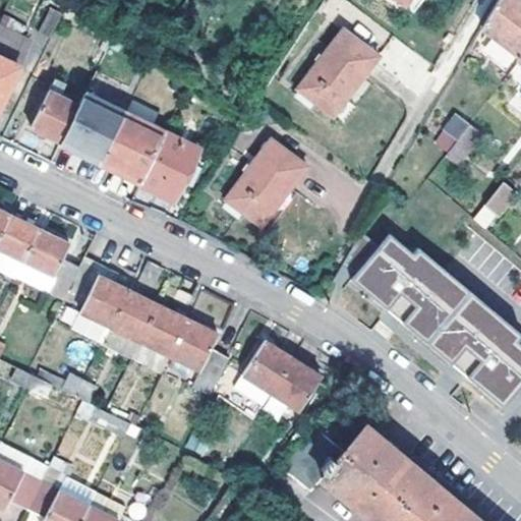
[(411,0),(394,0),(405,8),(411,0)]
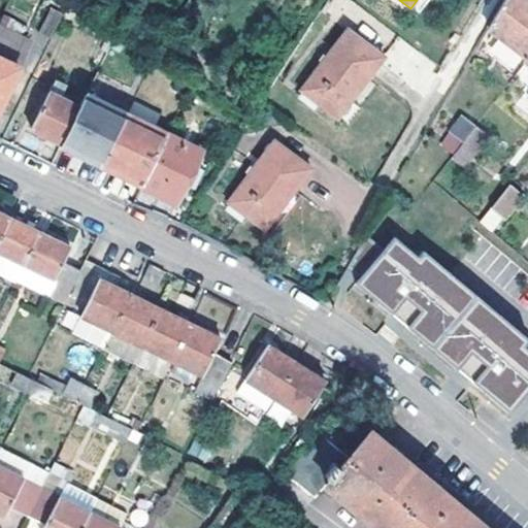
[(504,0),(487,31),(527,56),(527,3),(524,0),(504,0)]
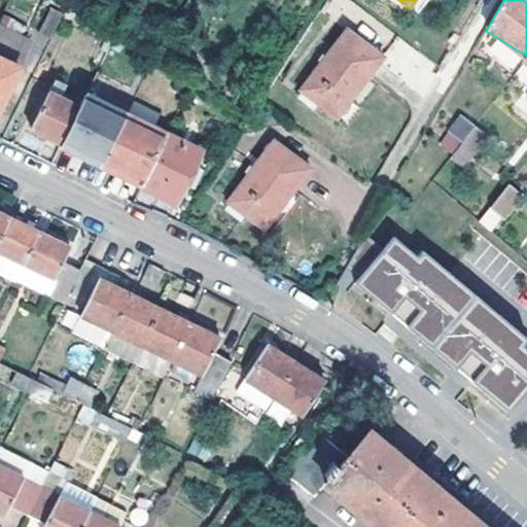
[(51,38),(62,19),(49,12),(39,33),(51,38)]
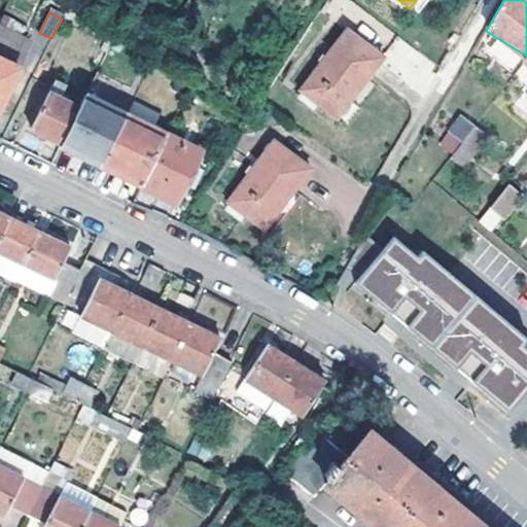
[(16,23),(2,15),(0,19),(0,28),(11,34),(16,23)]
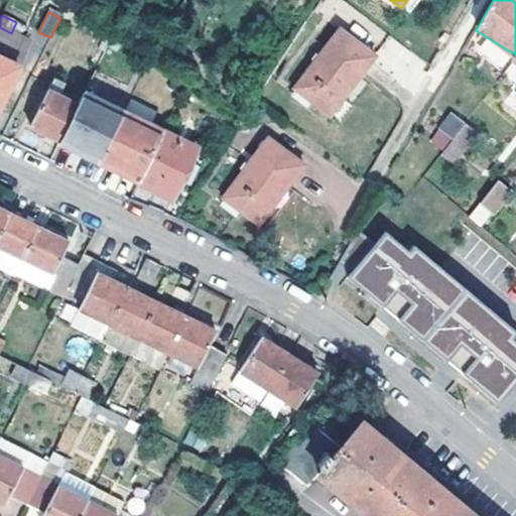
[(0,57),(18,67),(30,42),(11,33),(0,27),(0,57)]
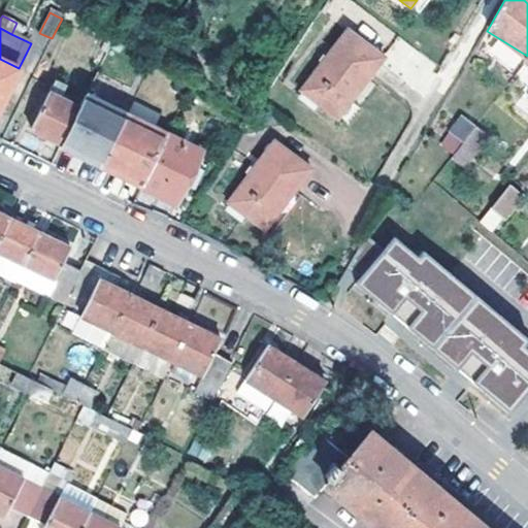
[(384,59),(349,32),(302,92),(337,120),(384,59)]
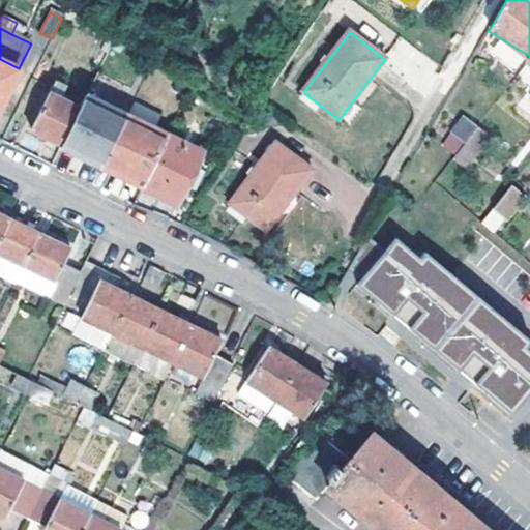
[(0,108),(19,68),(0,59),(0,108)]
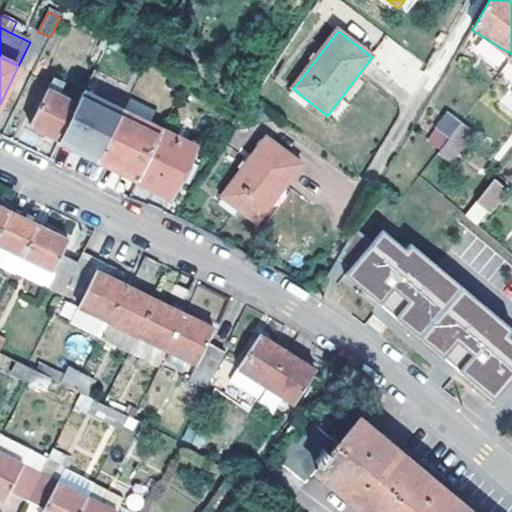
[(52,74),(45,88),(61,95),(68,82),(52,74)]
